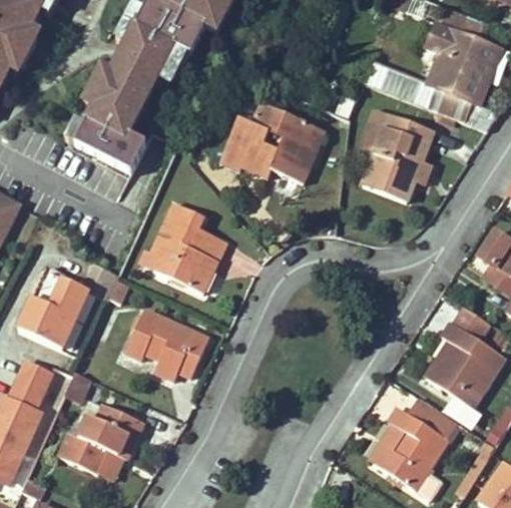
[(0,0),(0,64),(2,61),(11,66),(32,26),(23,21),(32,2),(41,7),(44,0),(134,0),(120,27),(129,31),(116,57),(106,53),(86,93),(95,98),(86,114),(78,110),(69,128),(133,160),(146,134),(131,126),(159,72),(172,78),(201,20),(214,26),(227,0),(0,0)]
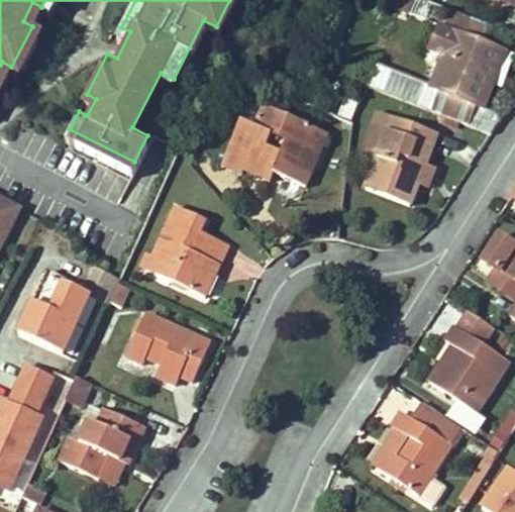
[(402,0),(400,5),(412,10),(415,0),(402,0)]
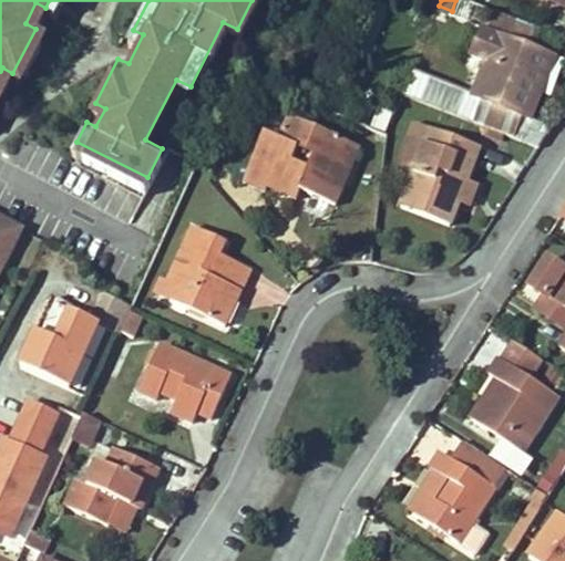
[(512,37),(520,16),(497,7),(489,28),(512,37)]
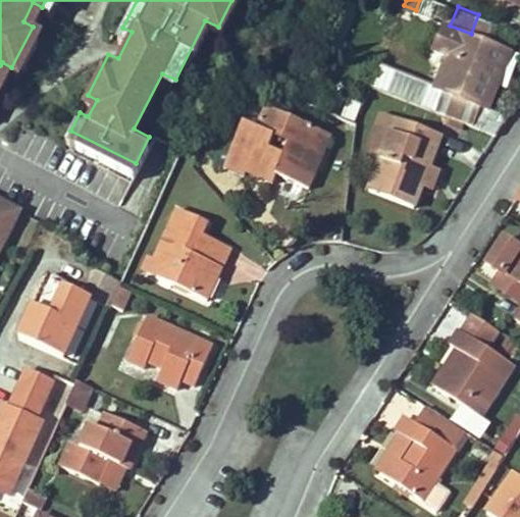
[(450,55),(437,85),(449,90),(490,107),(501,80),(497,78),(508,48),(471,34),(450,26),(445,23),(435,49),(450,55)]
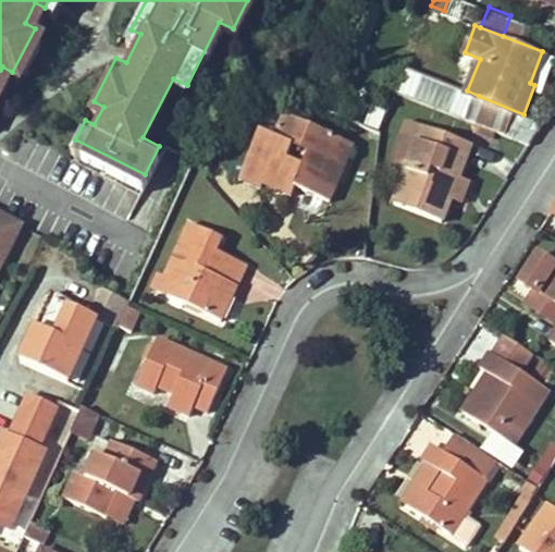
[(547,53),(542,51),(530,83),(534,85),(547,53)]
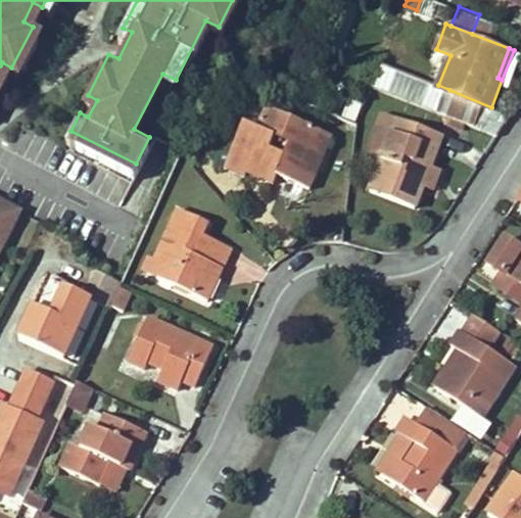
[(438,85),(381,62),(373,83),(386,88),(392,74),(416,83),(415,85),(418,88),(418,90),(417,93),(412,94),(411,98),(499,132),(510,114),(491,107),(450,90),(438,85)]
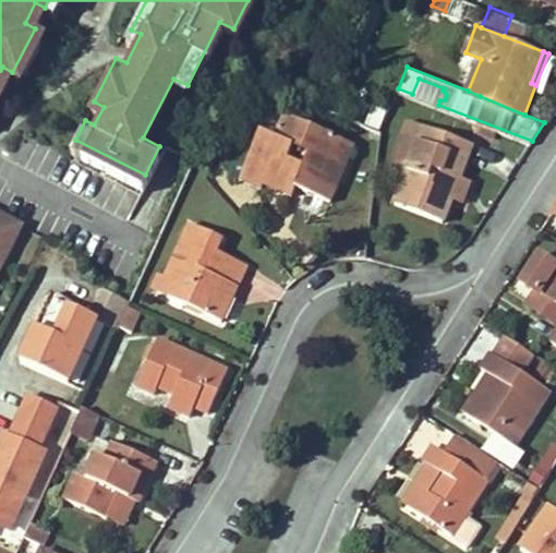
[(327,171),(342,135),(283,111),(275,133),(262,128),(241,177),(262,185),(263,182),(292,194),(295,184),(329,197),(339,176),(327,171)]
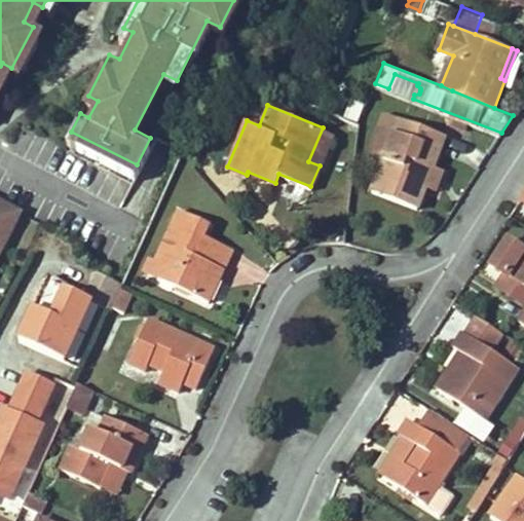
[(385,161),(403,116),(387,110),(369,154),(385,161)]
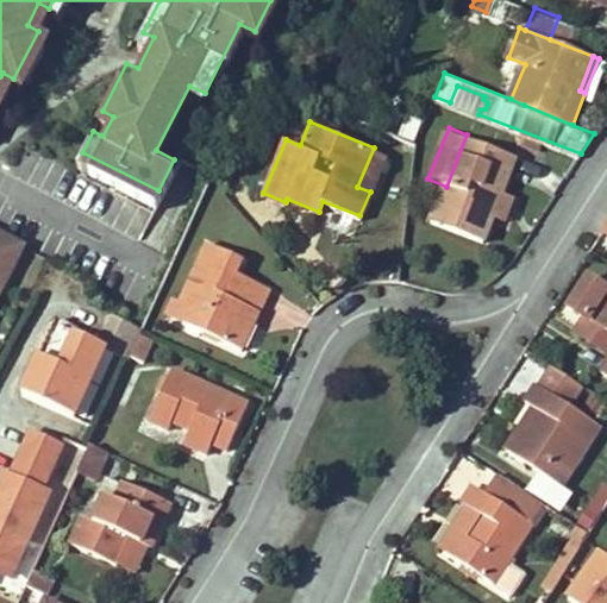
[(518,156),(467,134),(446,187),(432,219),(483,239),(493,217),(506,184),(518,156)]
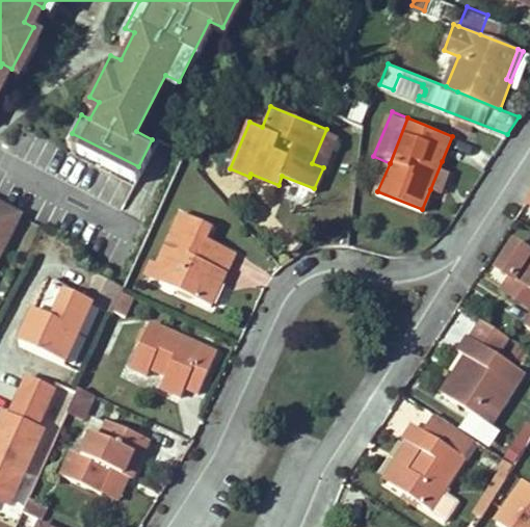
[(337,134),(326,129),(312,163),(323,167),(337,134)]
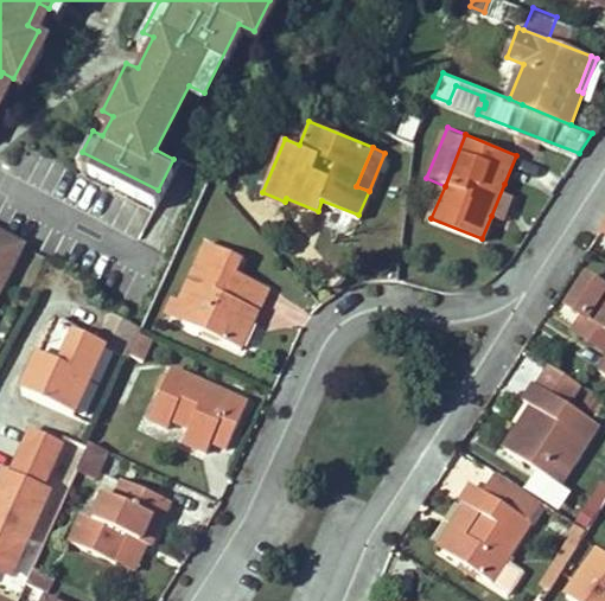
[(522,192),(504,184),(491,216),(509,223),(522,192)]
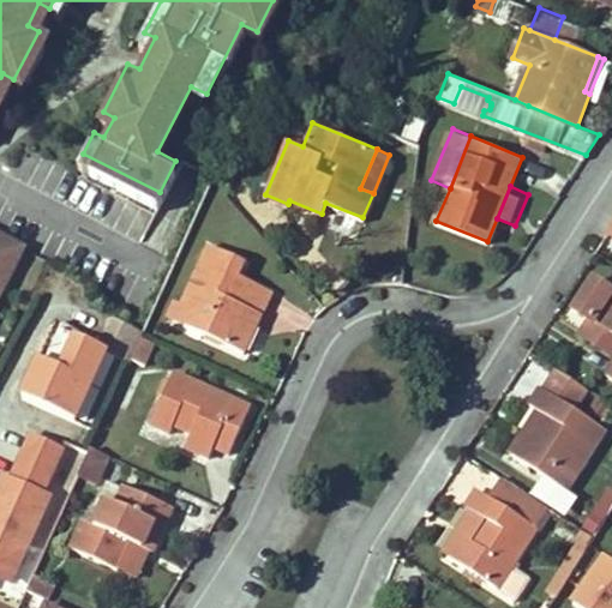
[(191,305),(184,321),(246,350),(275,289),(240,274),(247,260),(208,241),(181,300),(191,305)]
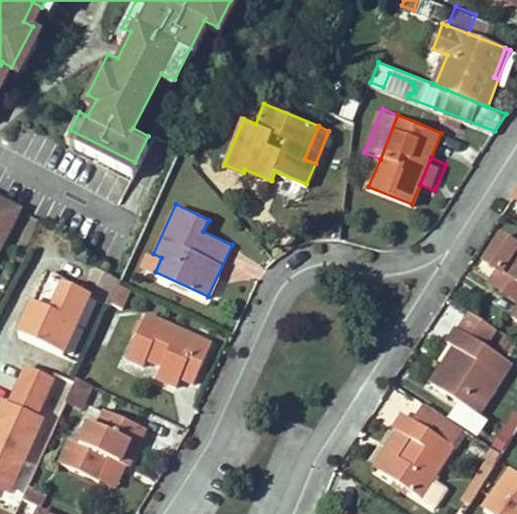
[(0,257),(15,228),(0,220),(0,257)]
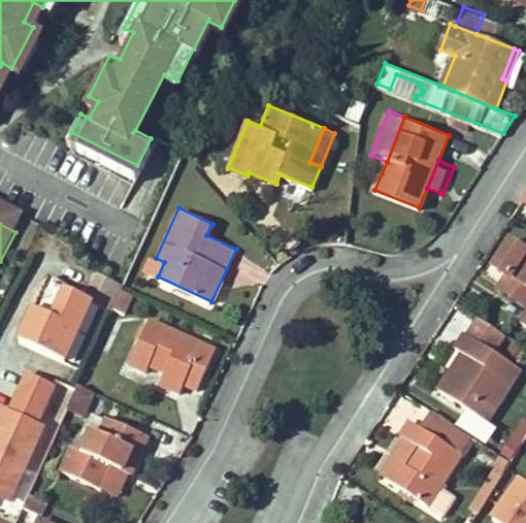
[(525,311),(521,318),(525,321),(525,248),(512,237),(494,264),(510,274),(525,286),(525,311)]
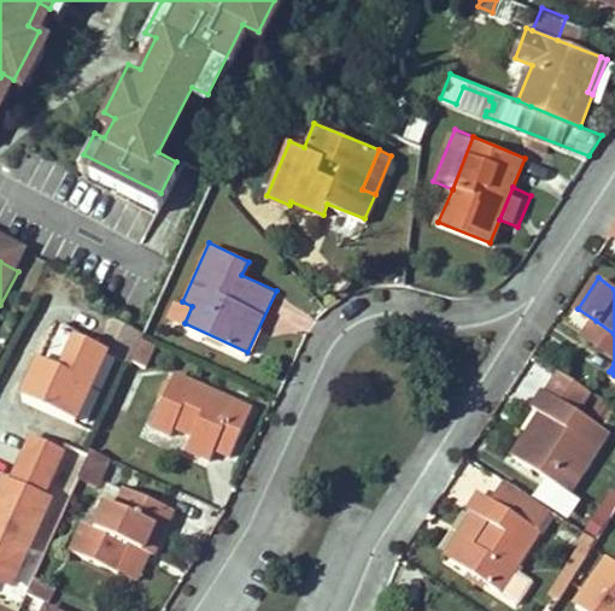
[(135,360),(146,339),(148,332),(117,318),(104,347),(107,348),(135,362),(135,360)]
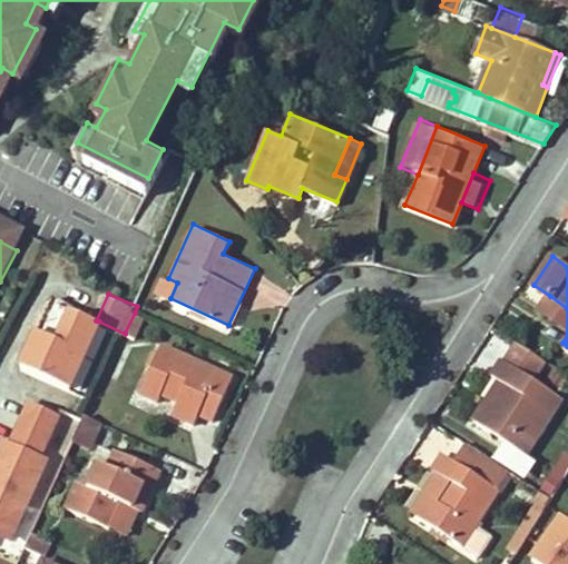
[(541,309),(567,327),(567,308),(550,296),(541,309)]
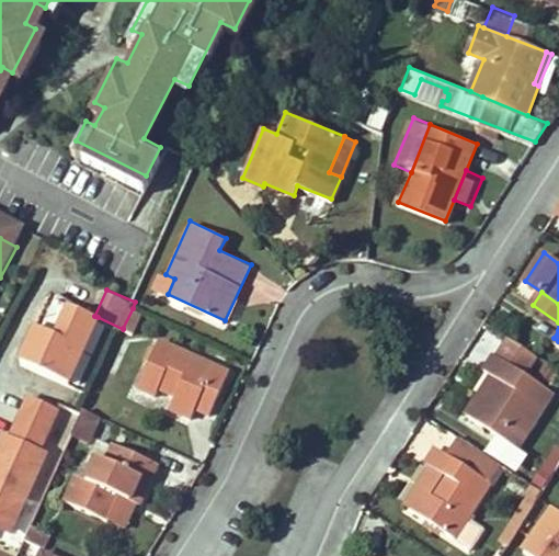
[(52,297),(40,324),(60,332),(71,306),(52,297)]
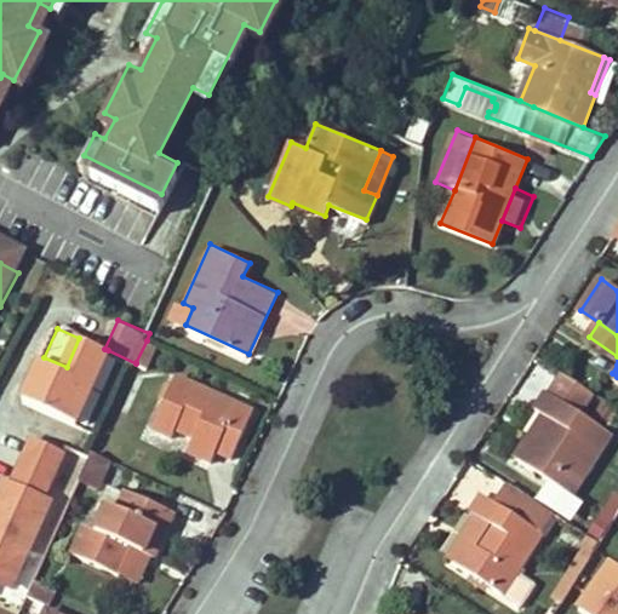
[(44,357),(26,399),(27,399),(47,408),(76,422),(108,350),(104,349),(79,338),(67,367),(44,357)]
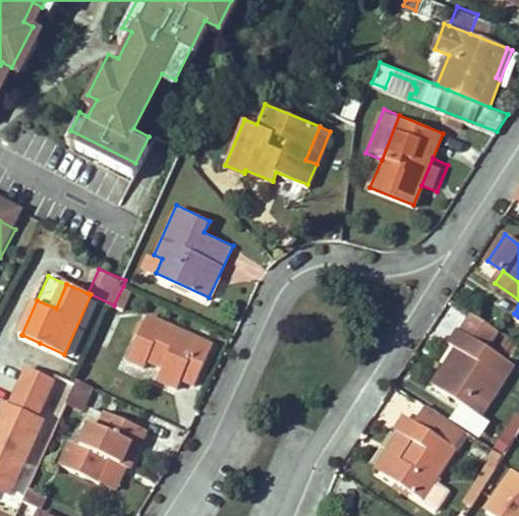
[(123,286),(114,304),(123,308),(132,290),(123,286)]
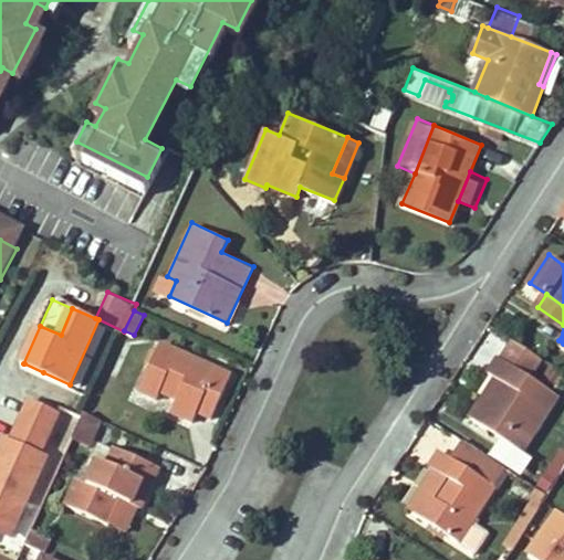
[(529,374),(542,356),(515,338),(502,357),(501,356),(490,372),(502,380),(489,400),(484,397),(472,415),(521,448),(557,394),(529,374)]
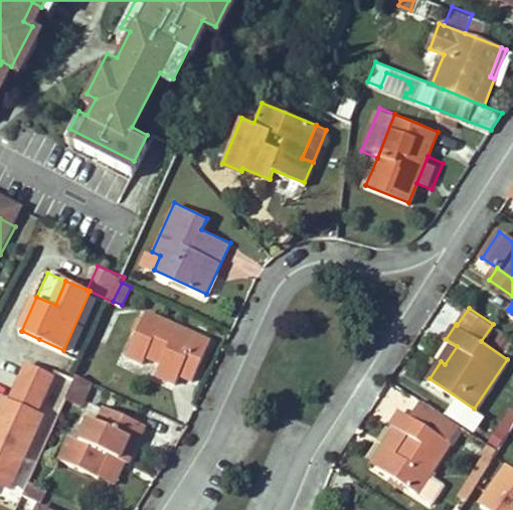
[(195,377),(212,340),(147,311),(128,353),(146,360),(149,353),(163,359),(158,371),(179,380),(183,371),(195,377)]
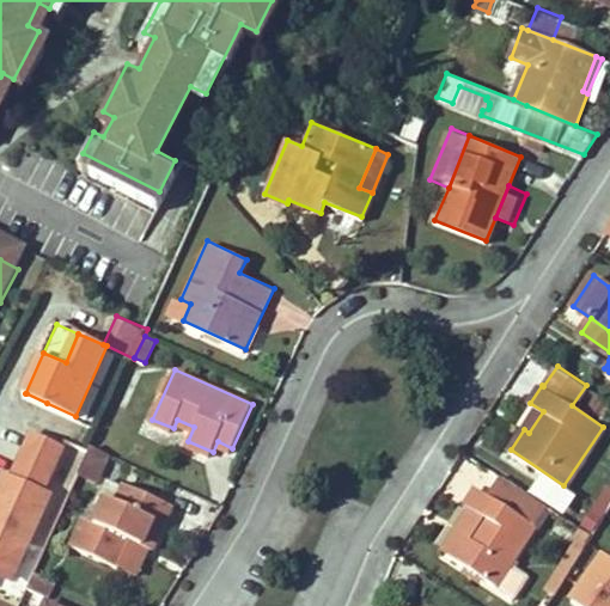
[(8,473),(0,490),(0,568),(14,575),(52,494),(44,491),(78,417),(47,403),(13,477),(8,473)]
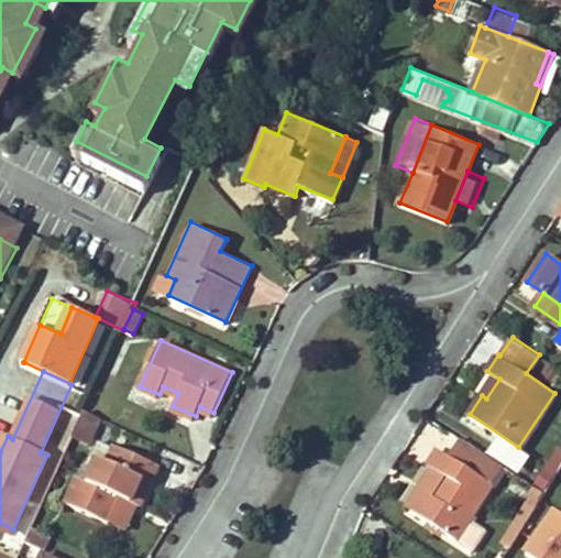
[(100,424),(89,418),(84,415),(75,436),(90,442),(92,439),(100,424)]
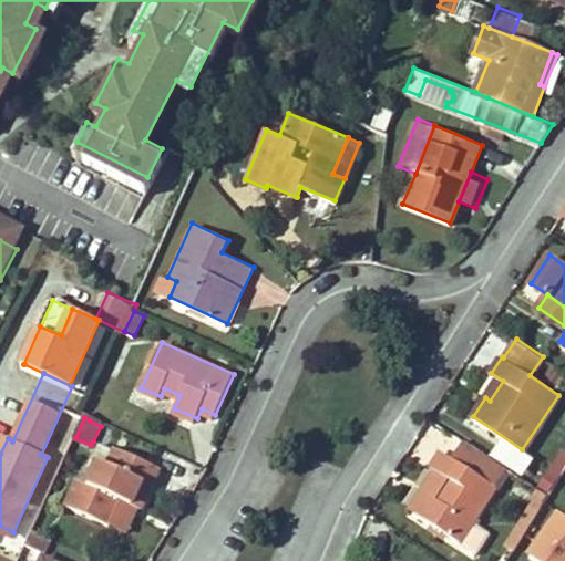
[(507,466),(463,436),(451,455),(495,484),(507,466)]
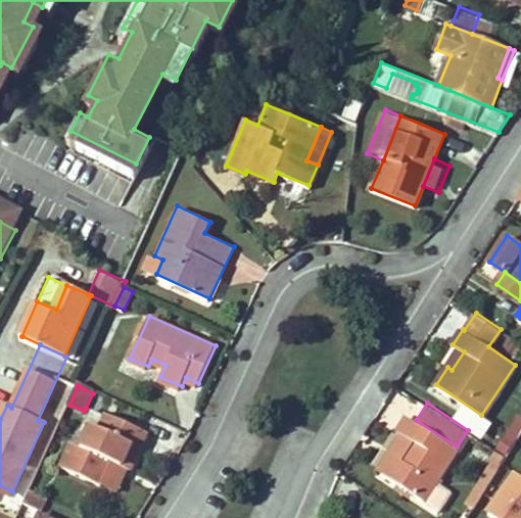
[(132,468),(149,432),(108,413),(102,427),(94,424),(84,444),(76,440),(63,465),(102,483),(114,460),(132,468)]
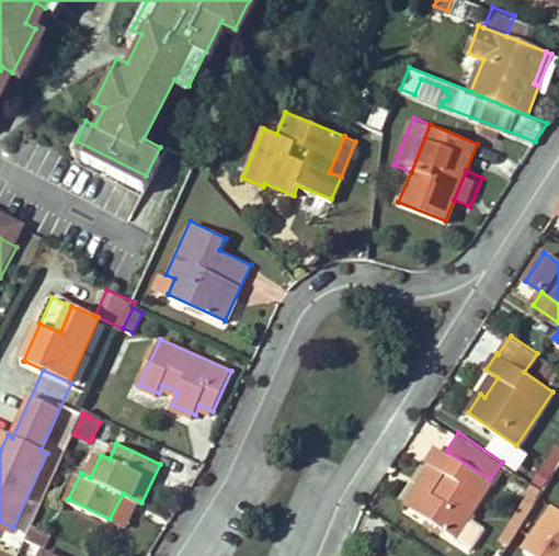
[(490,479),(446,451),(440,446),(430,463),(441,469),(428,488),(422,485),(409,505),(454,534),(470,545),(483,525),(467,514),(490,479)]
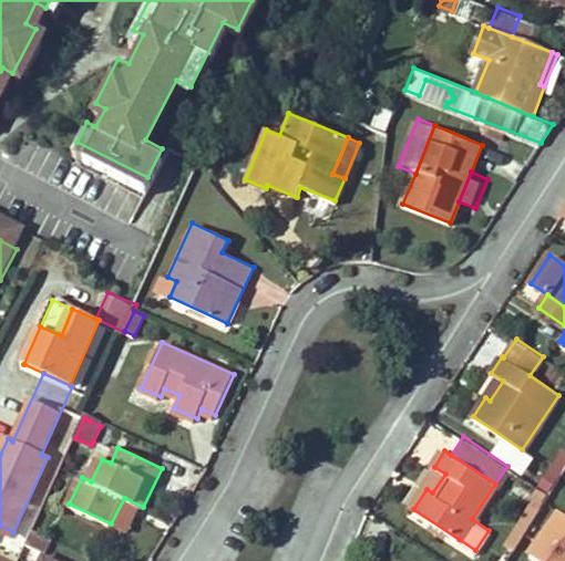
[(409,506),(413,509),(427,489),(432,492),(445,474),(434,467),(422,486),(409,506)]
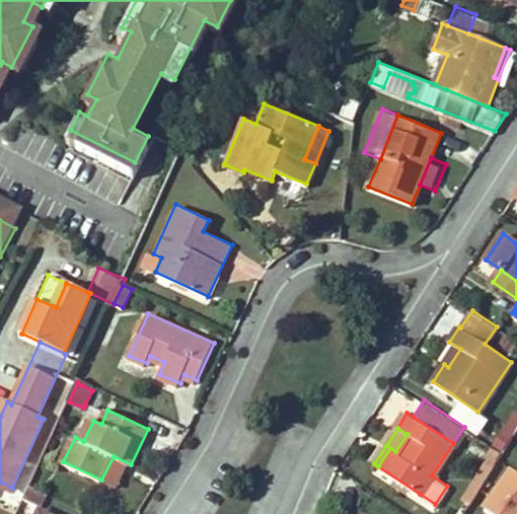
[(114,456),(101,480),(119,489),(131,464),(114,456)]
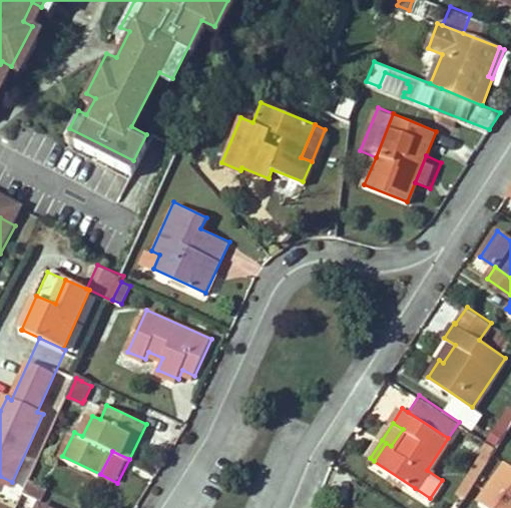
[(475,497),(491,507),(510,507),(510,459),(503,455),(475,497)]
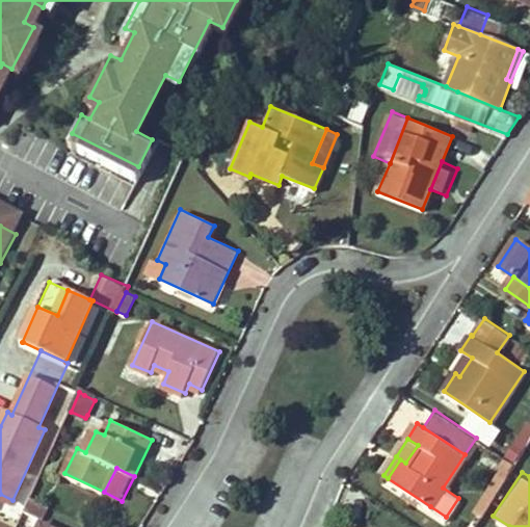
[(51,502),(32,494),(26,509),(44,517),(51,502)]
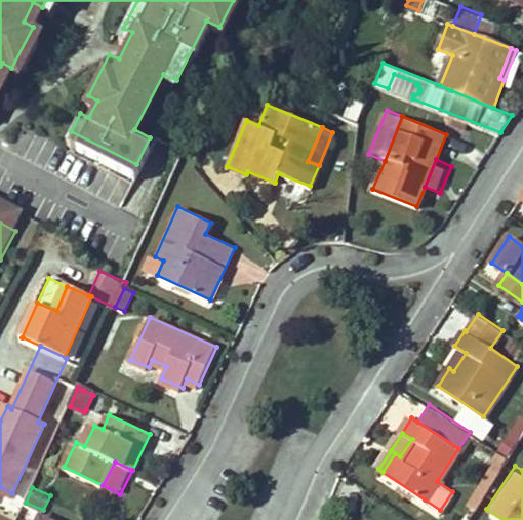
All buildings are outlined.
